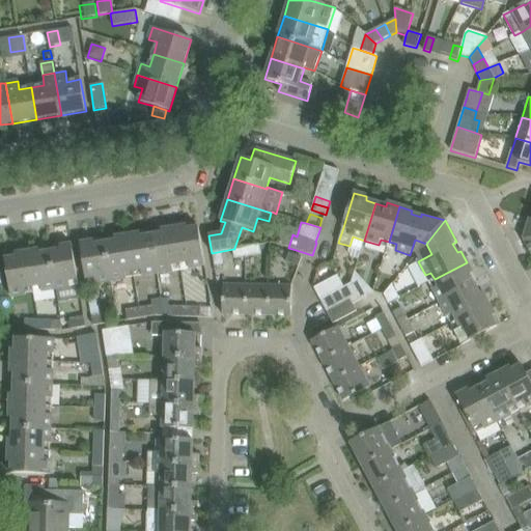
[(187,226),(174,228),(180,270),(204,267),(198,227),(188,229),(187,226)]
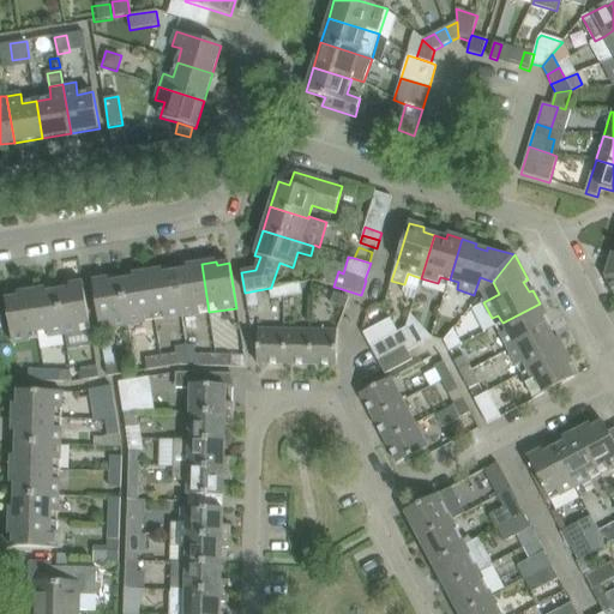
[(187,270),(175,272),(182,317),(209,312),(202,264),(186,266),(187,270)]
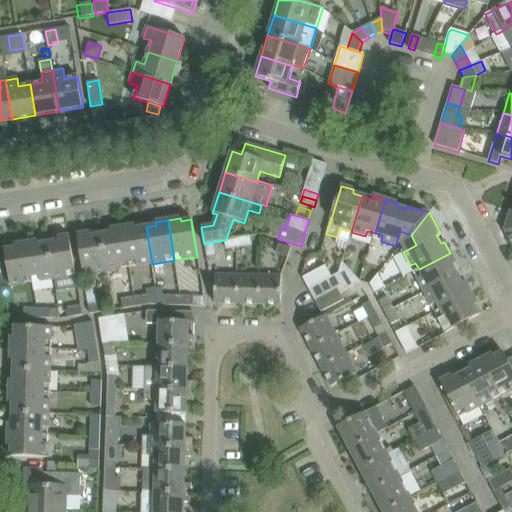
[(135,225),(123,227),(129,268),(152,264),(146,227),(136,229),(135,225)]
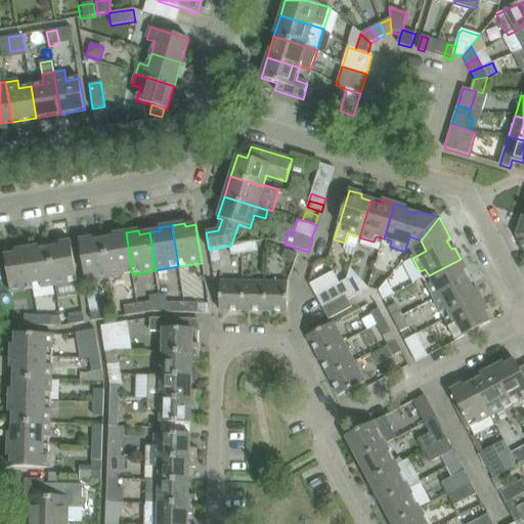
[(114,237),(103,239),(110,277),(132,274),(126,232),(113,234),(114,237)]
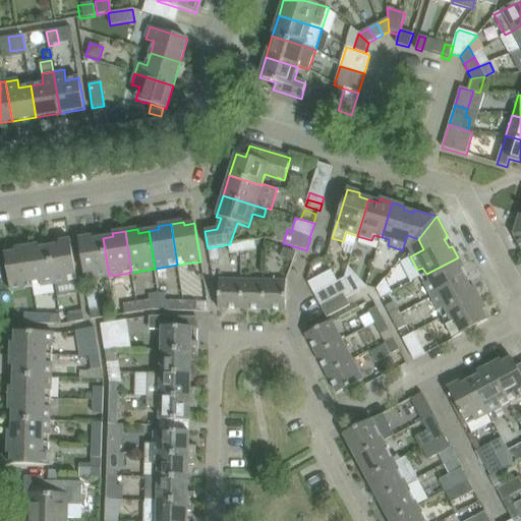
[(92,236),(78,238),(85,280),(109,276),(103,238),(93,240),(92,236)]
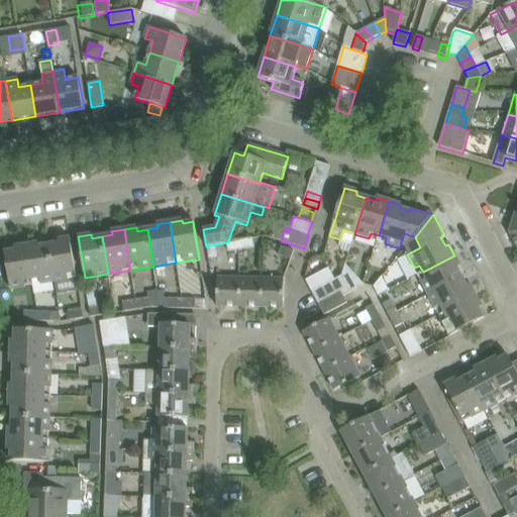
[(251,237),(239,239),(240,247),(253,245),(251,237)]
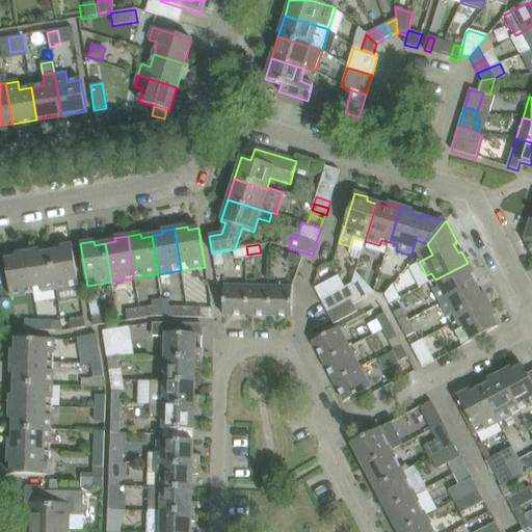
[(60,250),(50,253),(56,291),(79,287),(77,276),(74,256),(72,245),(59,246),(60,250)]
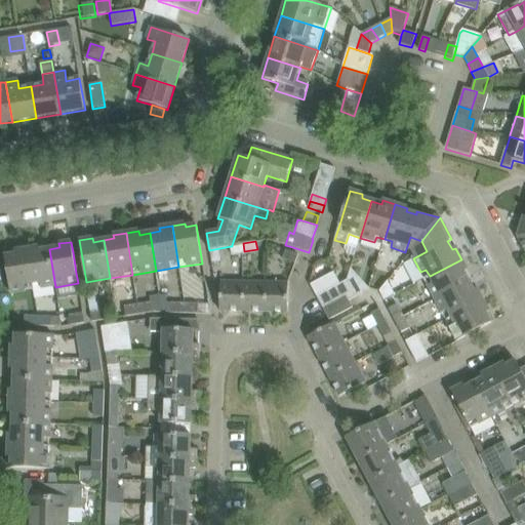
[(243,243),(232,245),(232,246),(231,246),(232,254),(244,251),(243,243)]
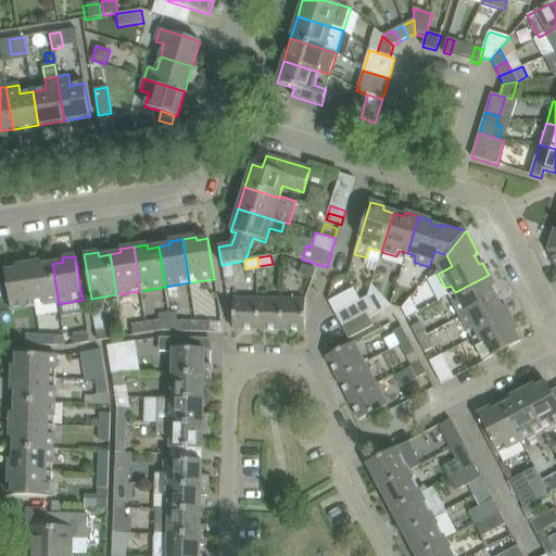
[(40,262),(28,264),(35,307),(59,304),(52,264),(41,265),(40,262)]
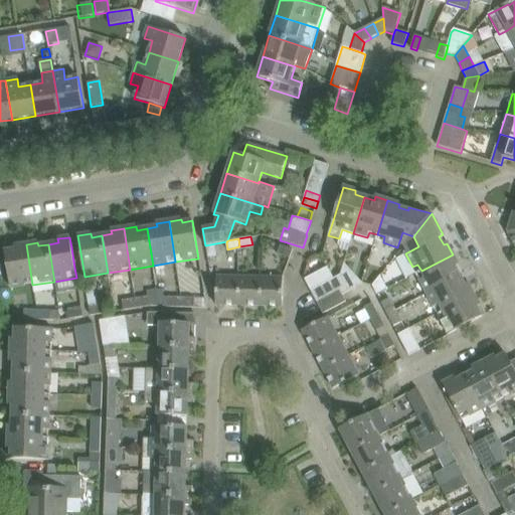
[(11,289),(32,285),(26,244),(15,246),(15,249),(5,251),(11,289)]
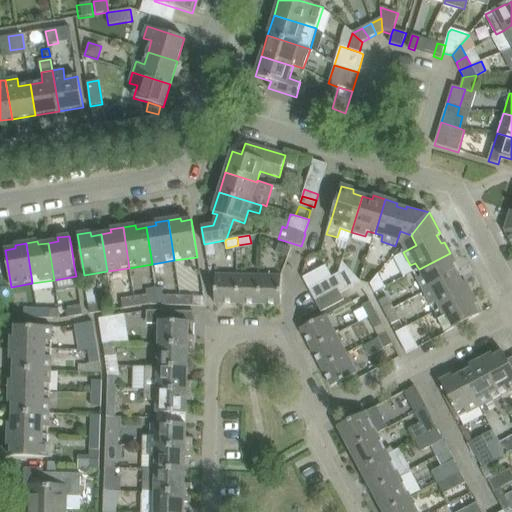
[(204,245),(206,257),(215,255),(213,243),(204,245)]
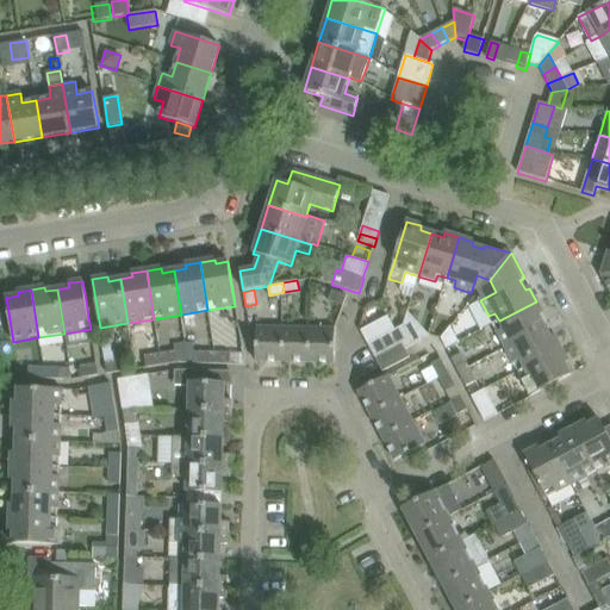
[(328,302),(343,306),(347,297),(331,291),(328,302)]
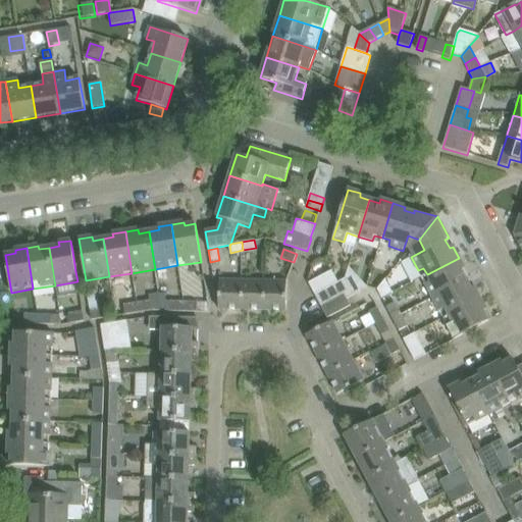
[(459,258),(427,274),(430,281),(425,284),(432,298),(467,280),(462,271),(465,269),(459,258)]
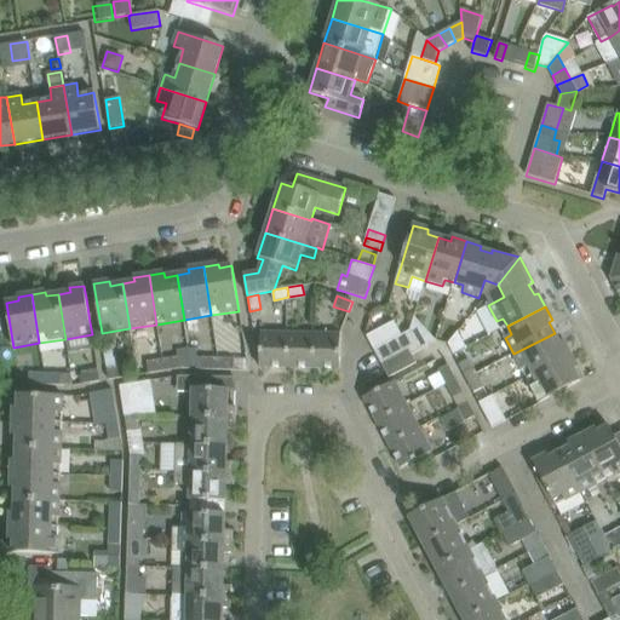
[(367,337),(374,351),(402,337),(402,336),(394,322),(367,337)]
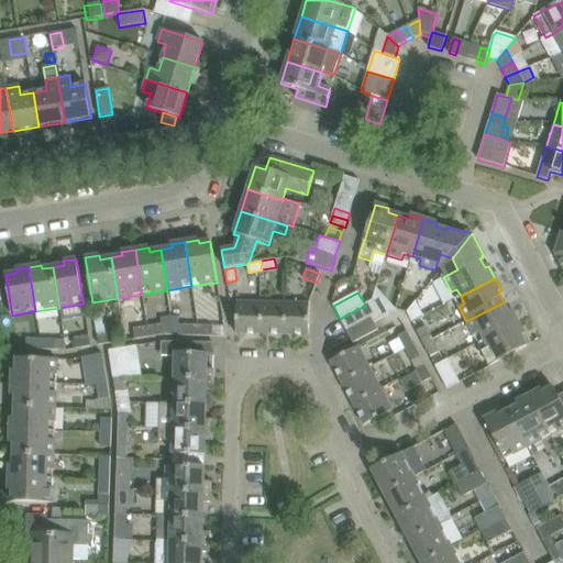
[(365,306),(340,319),(346,331),(372,318),(374,322),(382,319),(373,301),(365,305),(365,306)]
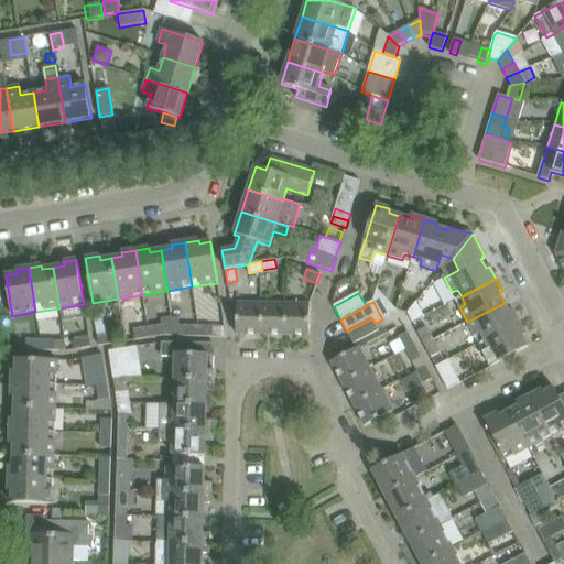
[(237,335),(261,335),(261,303),(237,303),(237,335)]
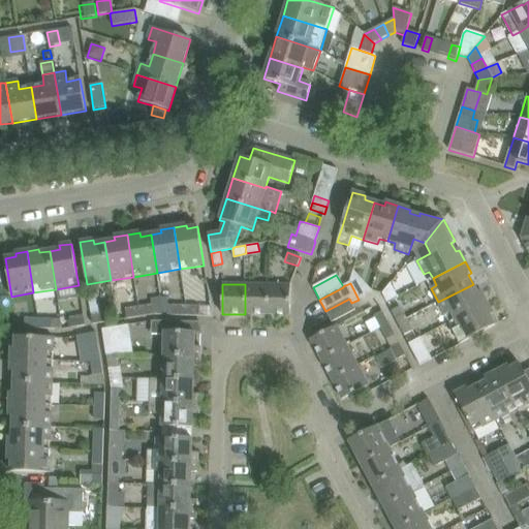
[(245,284),(245,314),(268,314),(268,285),(245,284)]
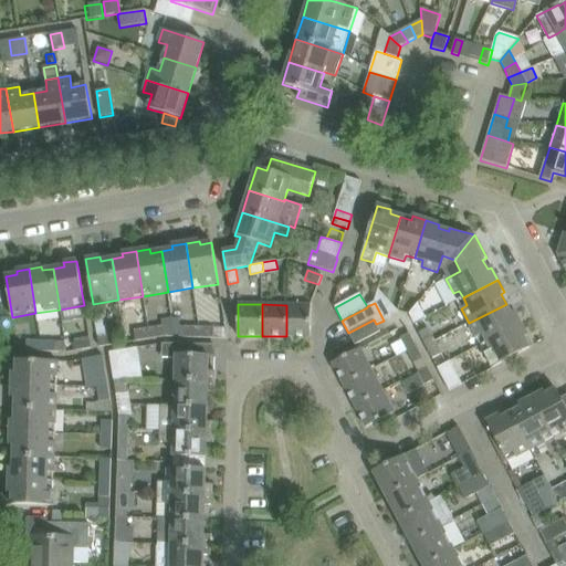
[(506,304),(469,323),(477,338),(482,335),(486,343),(521,324),(514,312),(511,314),(506,304)]
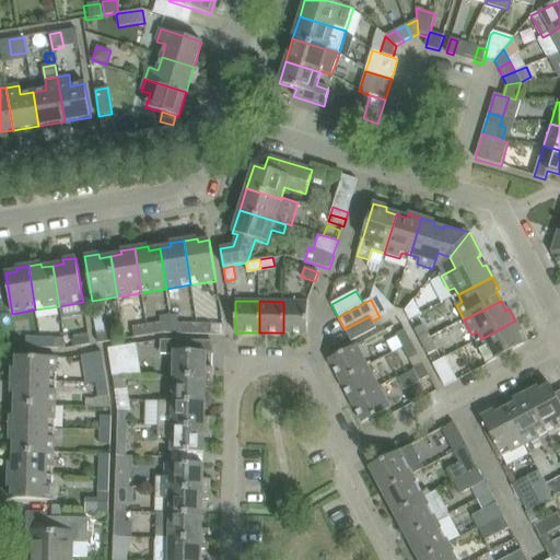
[(283,302),(283,333),(307,334),(307,302),(283,302)]
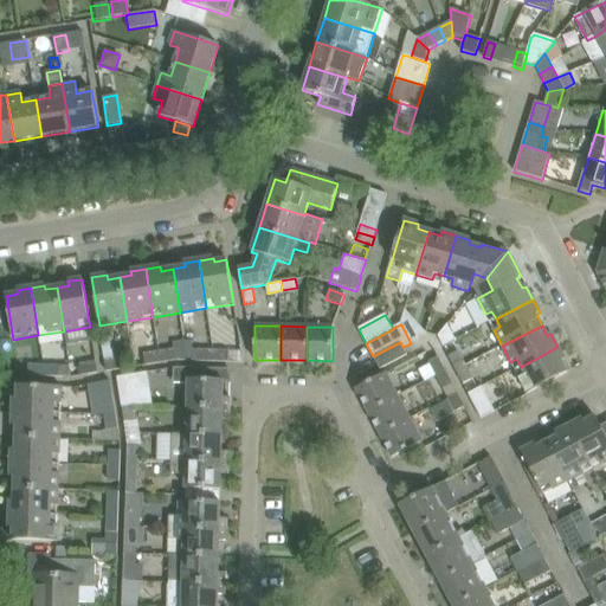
[(400,342),(373,356),(380,369),(407,355),(400,342)]
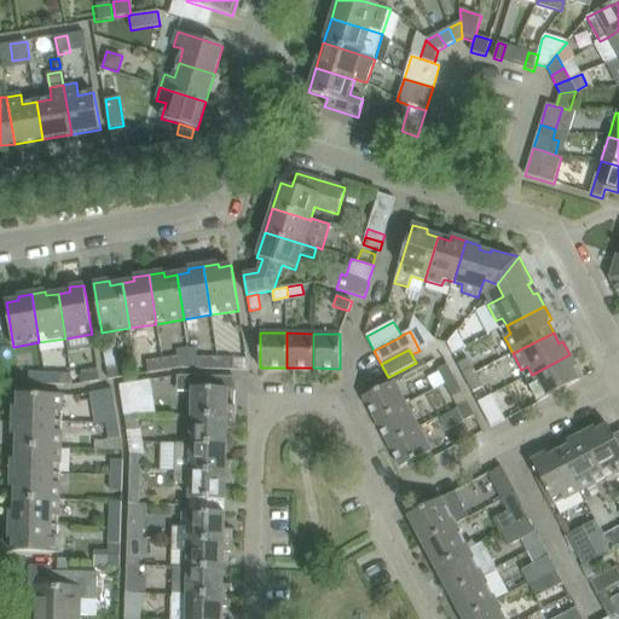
[(537,382),(530,386),(539,403),(579,381),(573,370),(577,368),(570,354),(532,375),(537,382)]
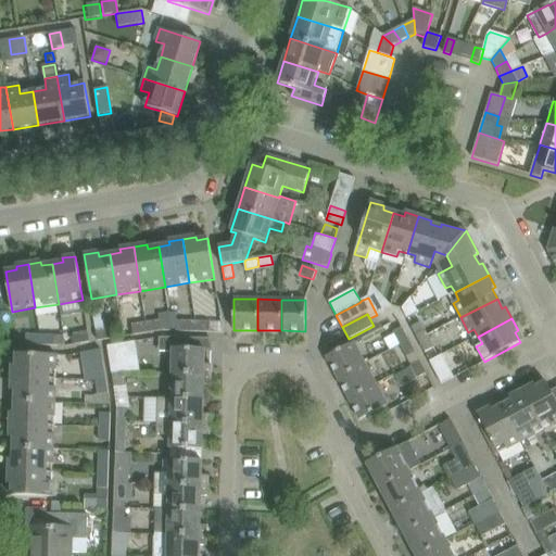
[(159,319),(146,321),(147,331),(161,329),(159,319)]
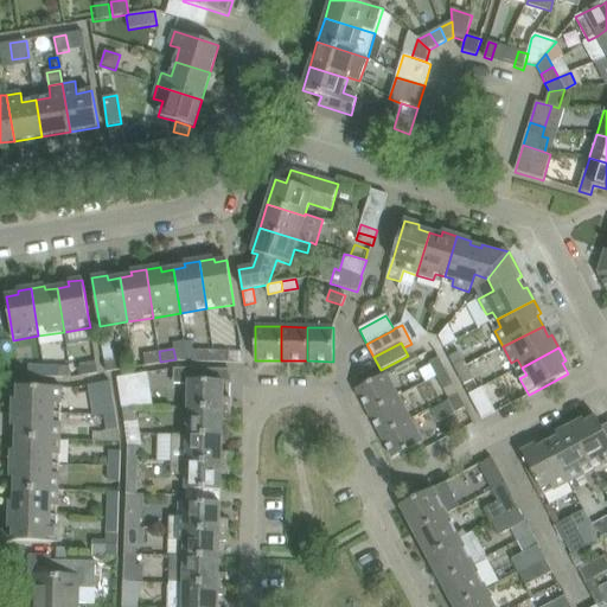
[(459,350),(449,356),(458,371),(467,365),(459,350)]
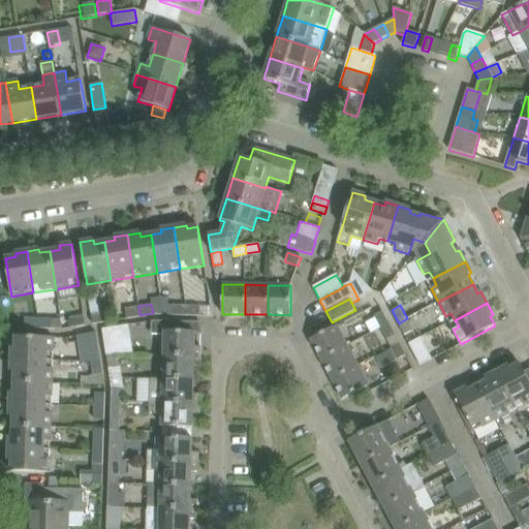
[(138,306),(125,308),(127,318),(139,315),(138,306)]
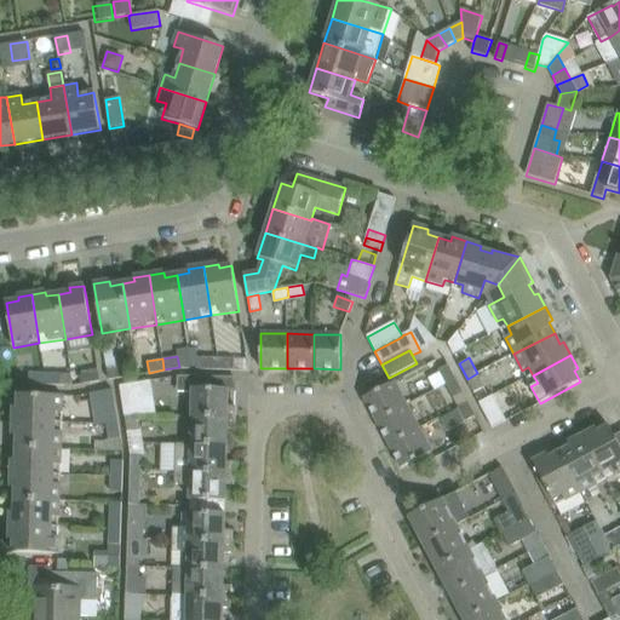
[(218,360),(204,359),(204,371),(218,371),(218,360)]
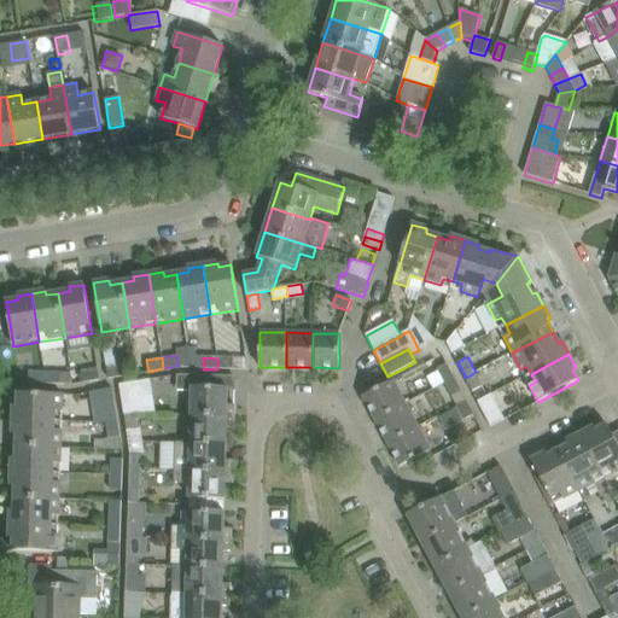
[(217,359),(217,369),(233,369),(233,359),(217,359)]
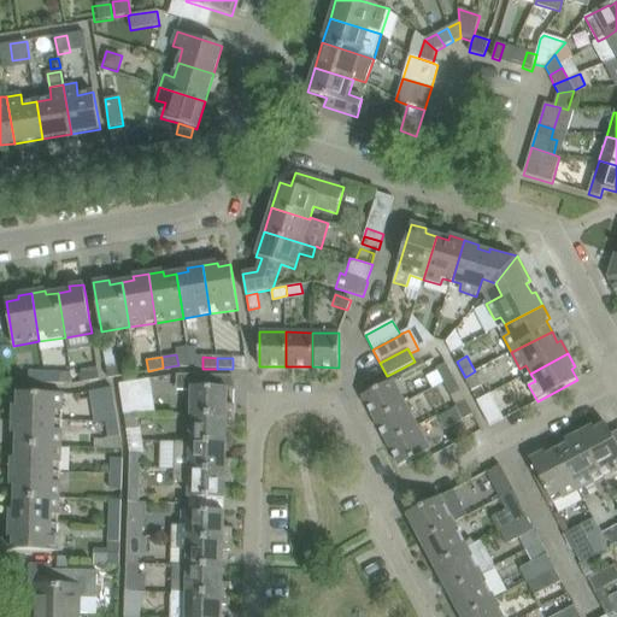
[(122,363),(106,365),(109,377),(123,374),(122,363)]
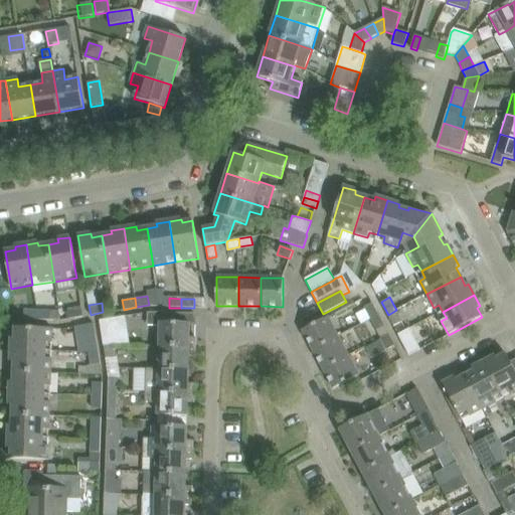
[(364,307),(371,319),(378,315),(372,303),(364,307)]
